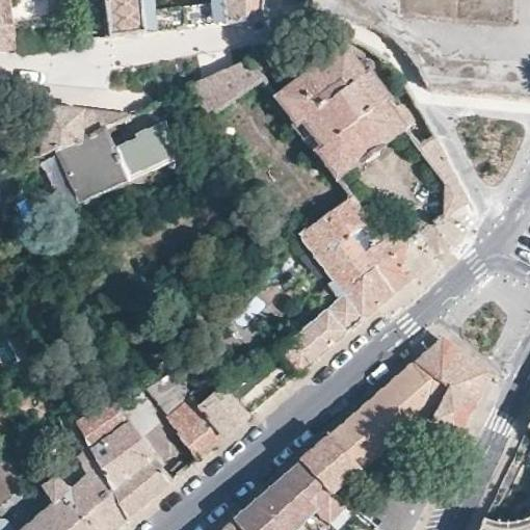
[(0,50),(15,49),(8,0),(0,0),(0,50)]
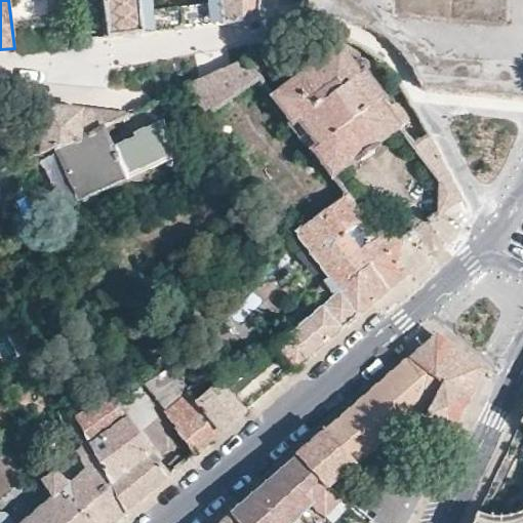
[(103,0),(107,37),(144,33),(190,28),(222,24),(257,19),(259,0),(103,0)]
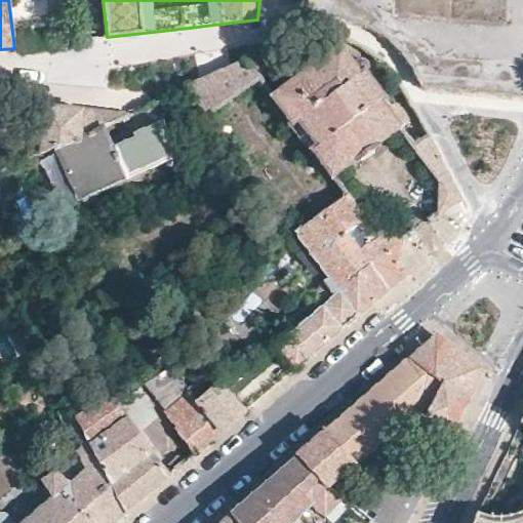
[(315,144),(310,148),(331,176),(400,127),(408,121),(395,103),(386,108),(380,101),(384,97),(364,71),(361,73),(343,46),(273,96),(292,123),(297,120),(315,144)]
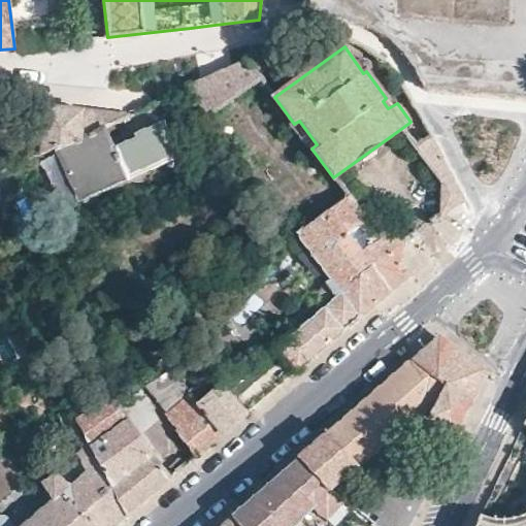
[(256,56),(229,68),(199,81),(193,84),(207,117),(261,77),(273,71),(265,52),(256,56)]
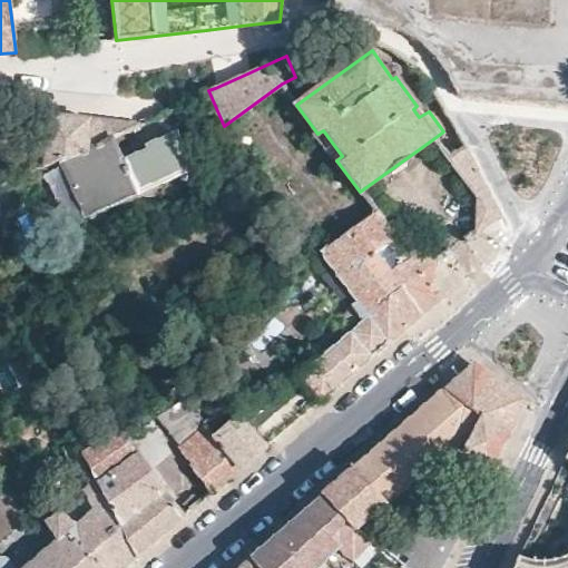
[(47,111),(42,165),(58,157),(111,134),(139,119),(89,115),(47,111)]
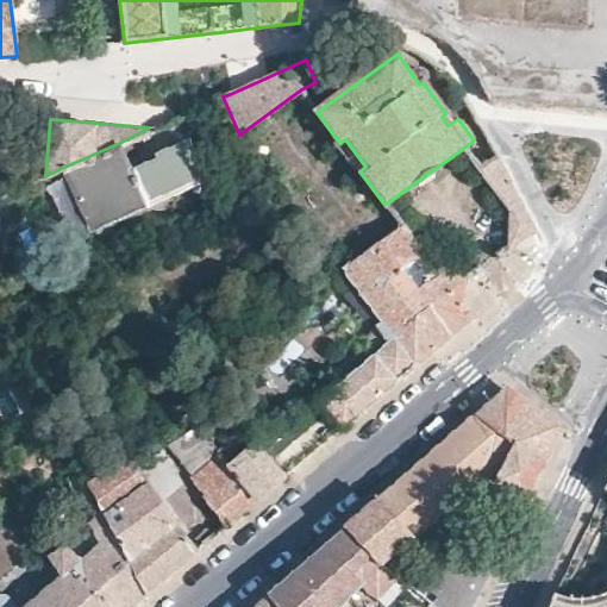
[(119,143),(62,168),(91,230),(200,181),(202,183),(206,182),(187,139),(156,154),(158,158),(132,170),(119,143)]
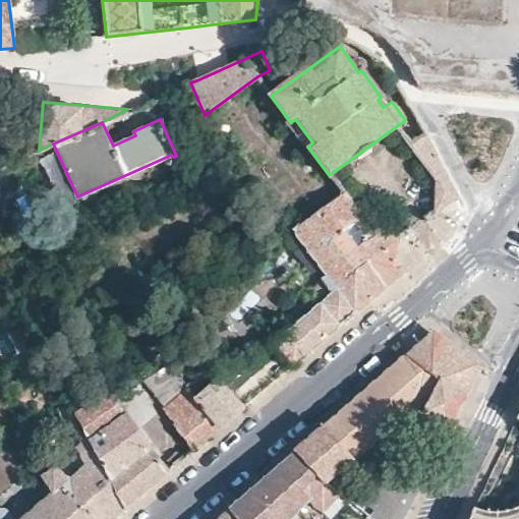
[(457,194),(419,126),(405,137),(436,182),(433,212),(457,194)]
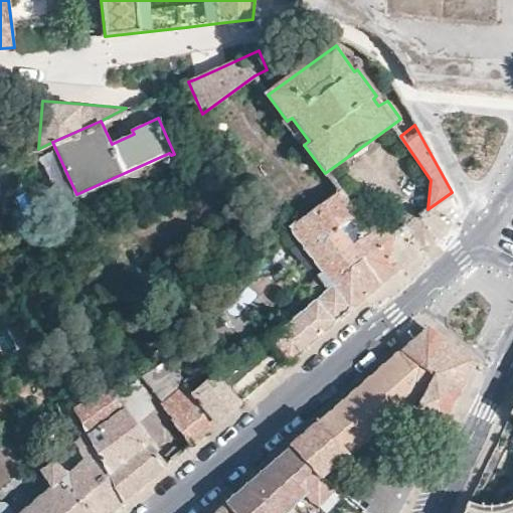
[(367,224),(337,191),(288,226),(319,271),(351,248),(349,244),(373,226),(367,224)]
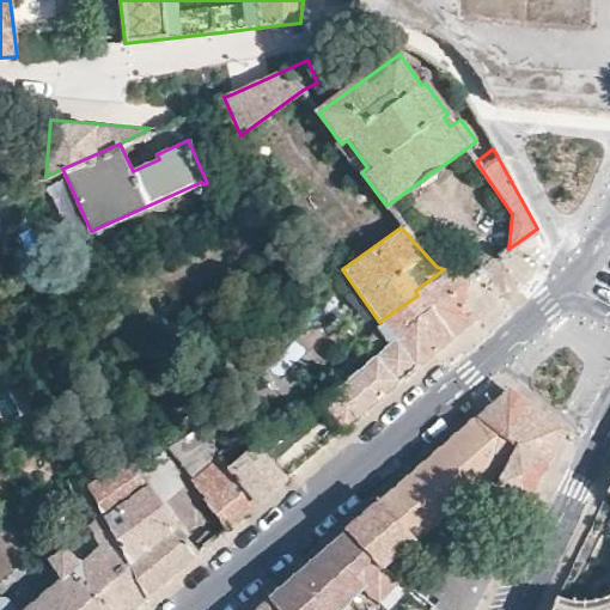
[(469,278),(444,269),(415,291),(418,296),(379,322),(368,329),(367,345),(377,357),(319,404),(341,429),(429,353),(471,317),(468,313),(467,311),(465,309),(464,305),(463,302),(462,297),(462,291),(463,287),(467,280),(469,278)]
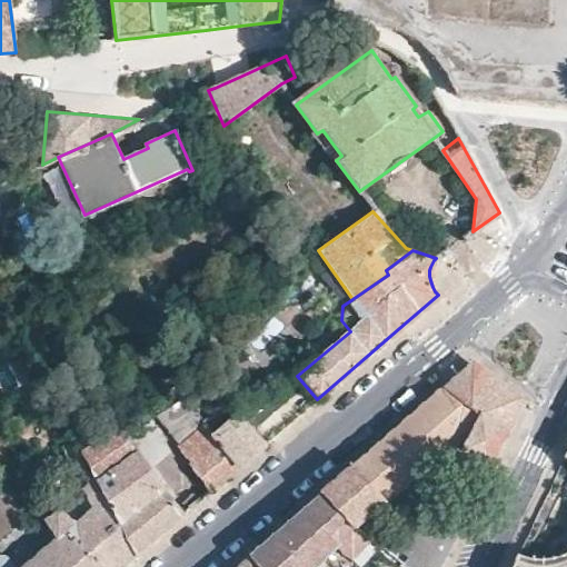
[(352,299),(318,250),(310,257),(342,306),(352,299)]
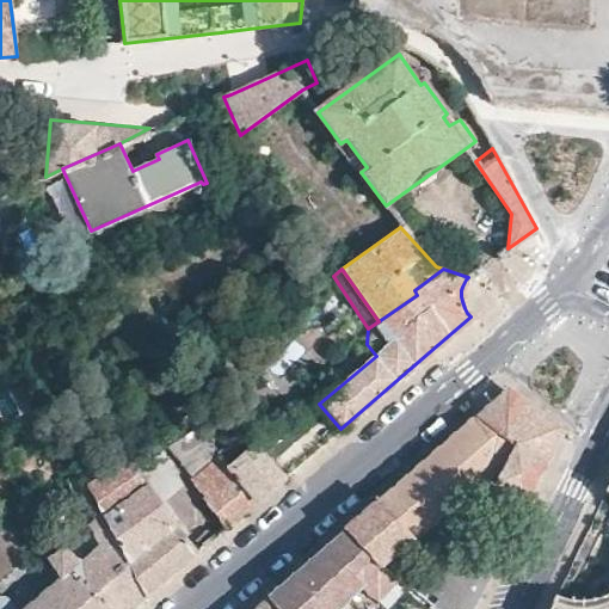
[(0,308),(14,303),(0,271),(0,308)]
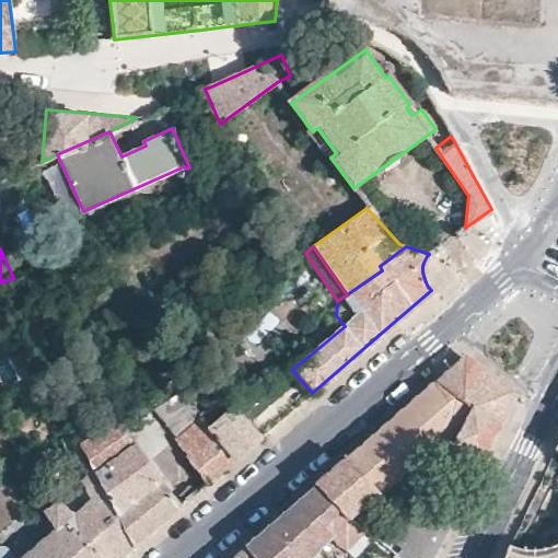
[(467,445),(481,454),(498,419),(511,391),(465,356),(315,485),(351,514),(445,432),(467,445)]
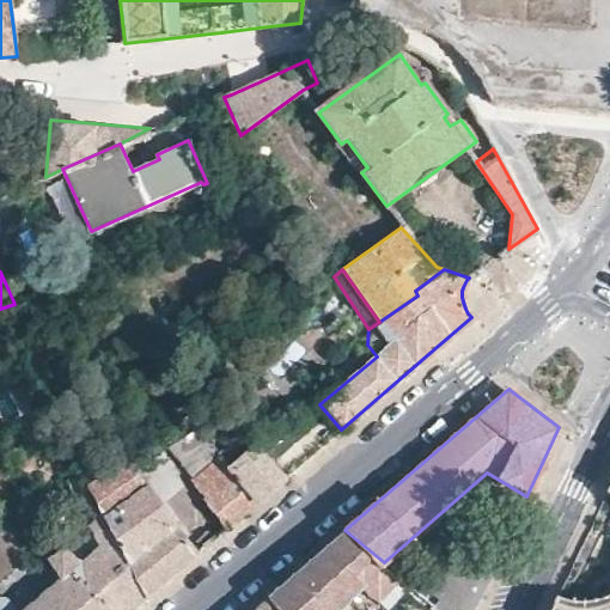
[(238,457),(196,403),(185,410),(196,425),(229,465),(238,457)]
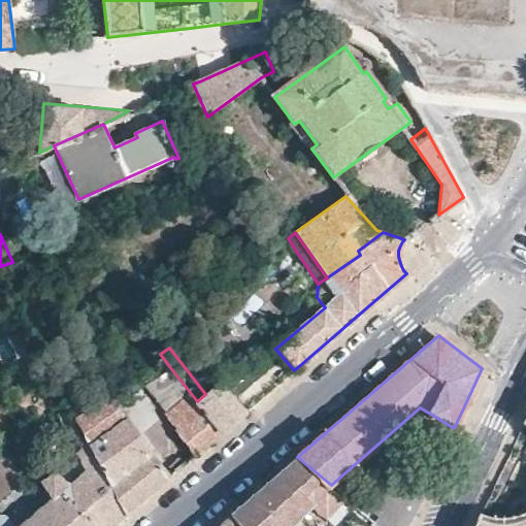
[(294,370),(275,349),(259,363),(277,385),(283,380),(294,370)]
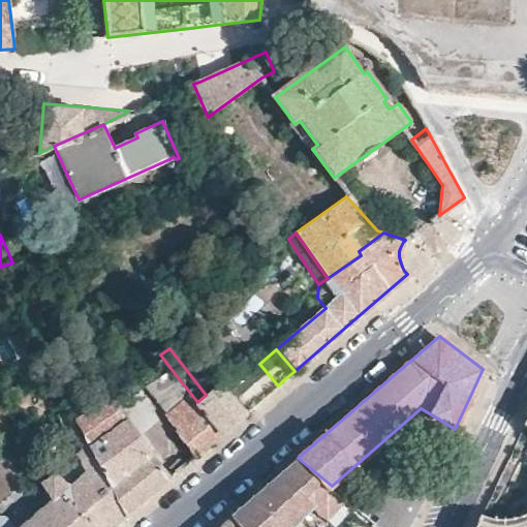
[(278,385),(259,364),(226,393),(243,415),(278,385)]
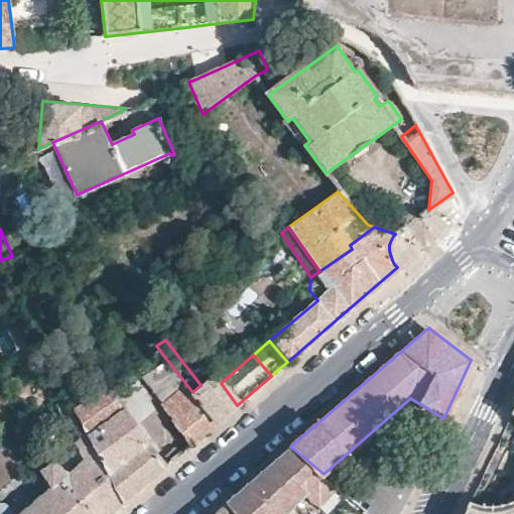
[(193,392),(165,358),(143,376),(175,417),(173,419),(193,443),(204,433),(187,413),(201,402),(193,392)]
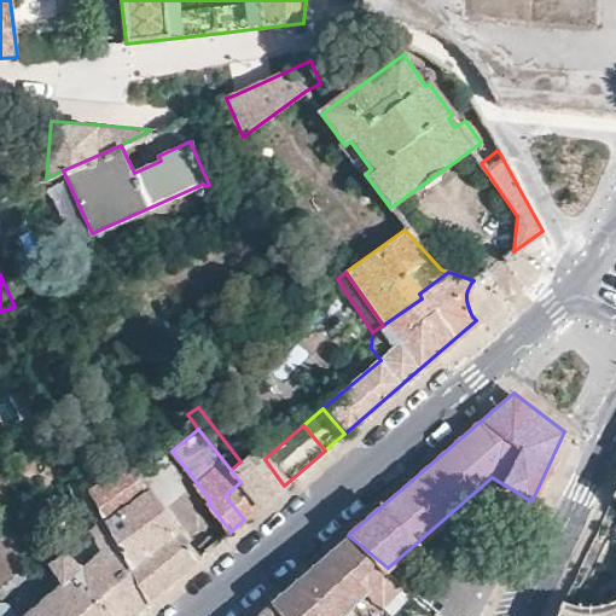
[(240,462),(231,470),(240,482),(260,506),(273,494),(284,486),(265,459),(256,449),(240,462)]
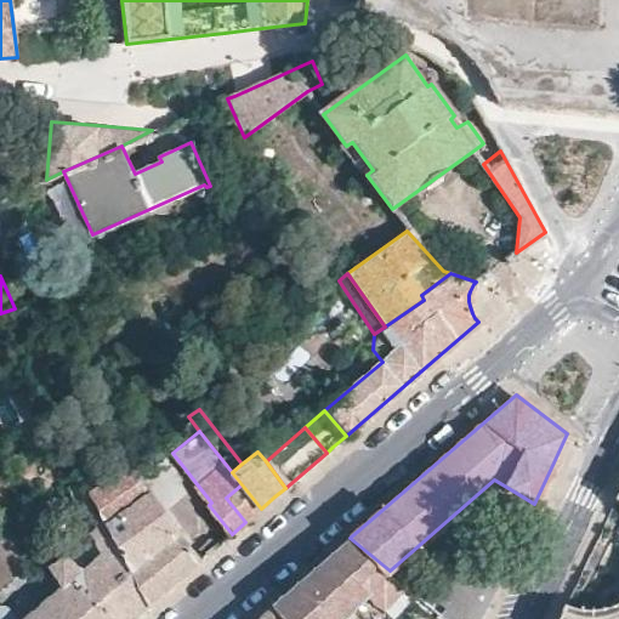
[(126,465),(89,494),(165,591),(183,574),(202,558),(126,465)]
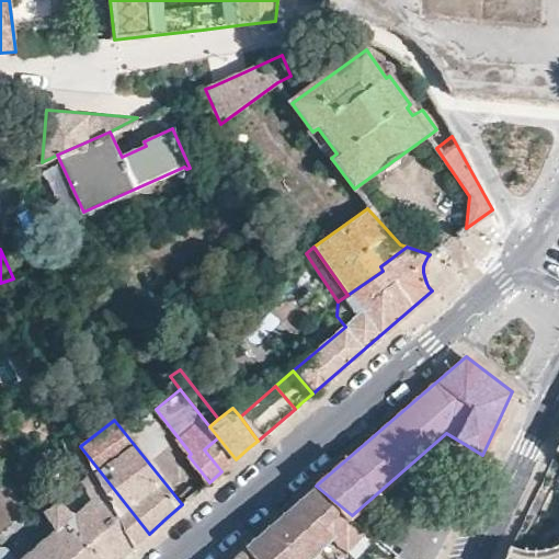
[(80,446),(71,430),(59,437),(88,477),(52,508),(63,518),(97,558),(118,558),(128,551),(149,534),(80,446)]
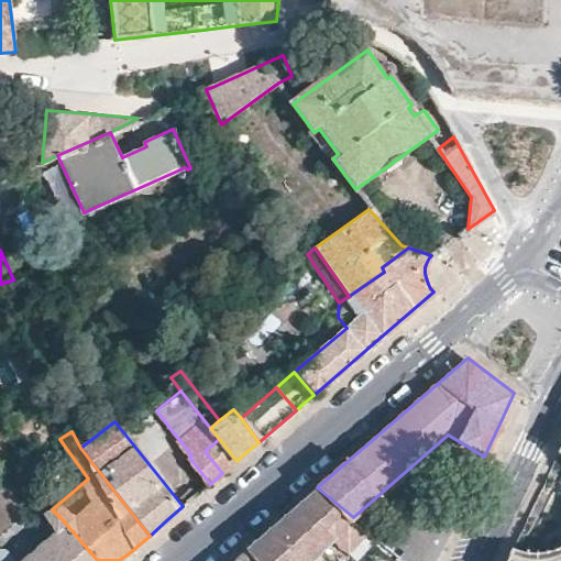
[(237,461),(219,439),(205,451),(222,473),(228,469),(237,461)]
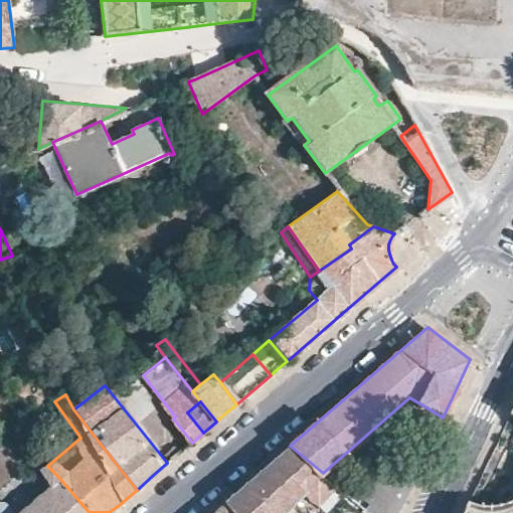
[(512,512),(512,401),(512,403),(512,404),(512,504),(512,505),(506,506),(500,508),(490,508),(484,508),(476,506),(470,504),(467,503),(462,512),(512,512)]
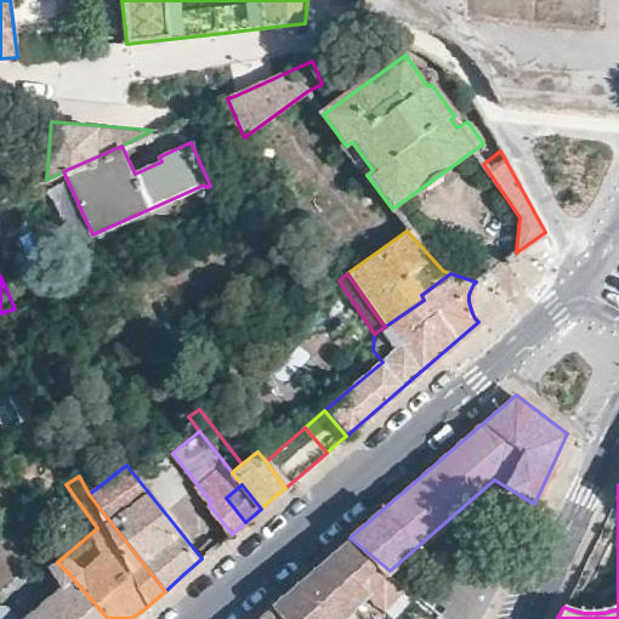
[(466,618),(478,618),(534,504),(518,494),(461,614),(466,618)]
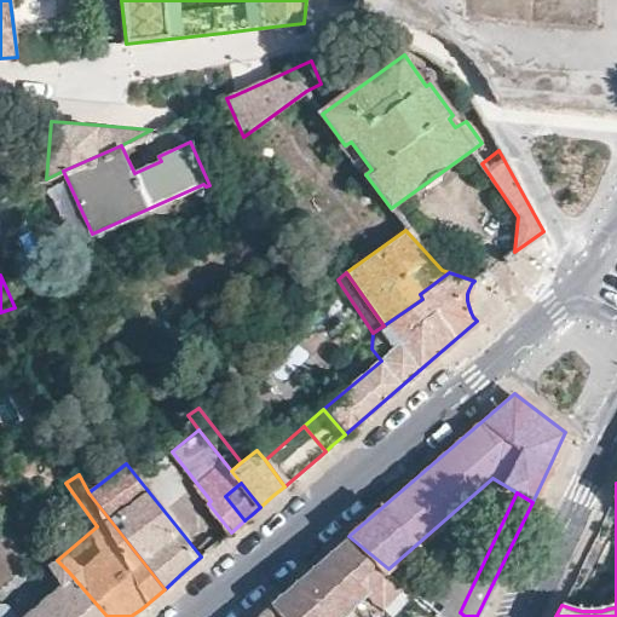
[(391,612),(410,587),(405,583),(388,569),(349,536),(315,565),(269,605),(278,616),(346,616),(365,593),(391,612)]
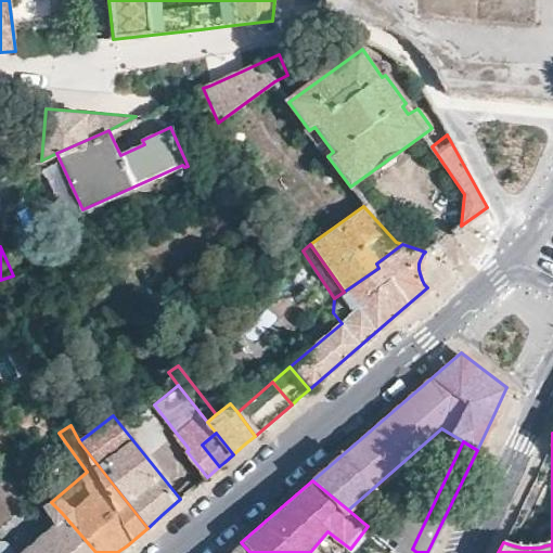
[(95,552),(62,513),(40,530),(28,517),(13,531),(4,539),(15,552),(95,552)]
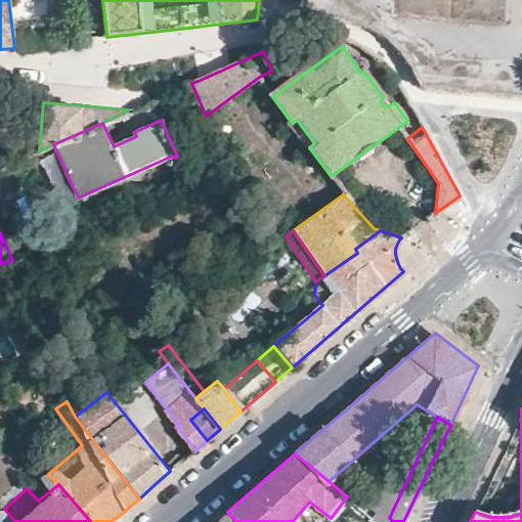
[(347,496),(372,516),(375,512),(347,488),(343,493),(347,496)]
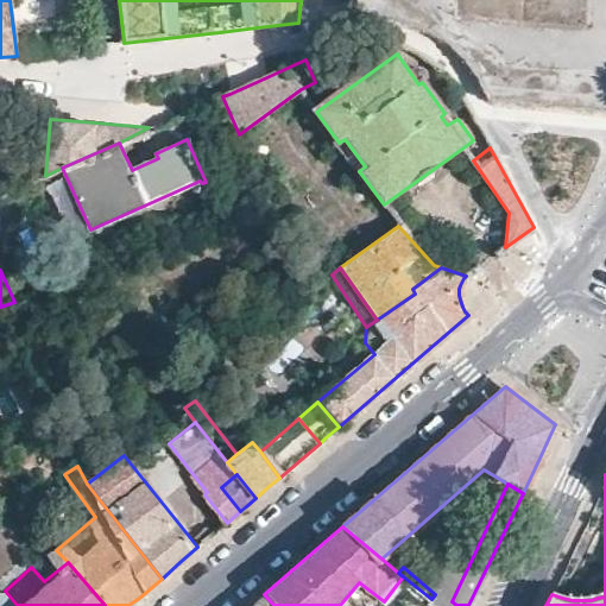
[(273,605),(264,594),(250,605),(273,605)]
